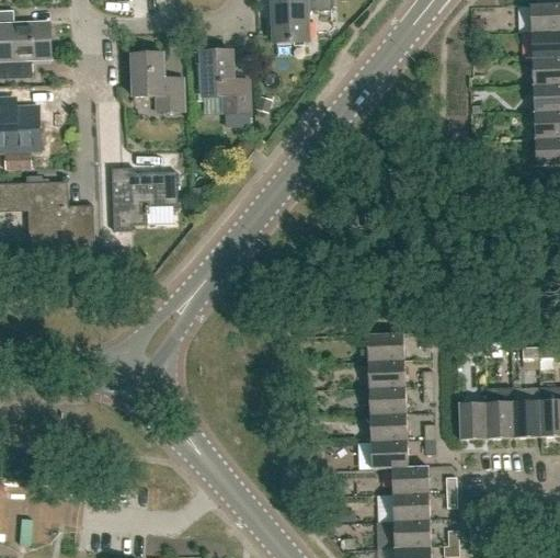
[(274,42),(308,41),(307,11),(331,10),(330,0),(301,0),(301,1),(273,2),(274,42)]
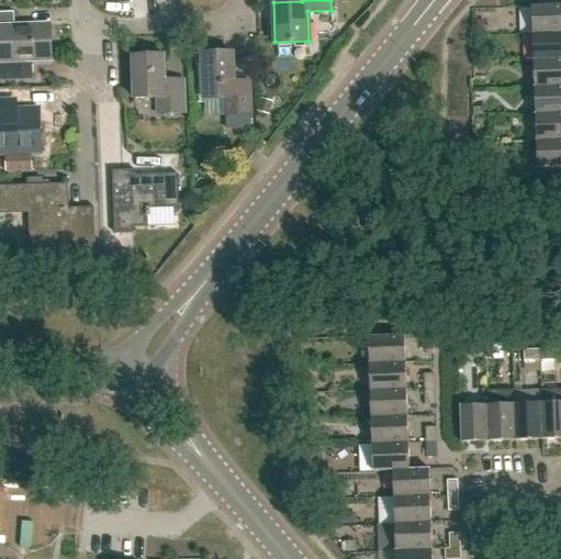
[(533,32),(560,30),(560,2),(531,4),(533,32)]
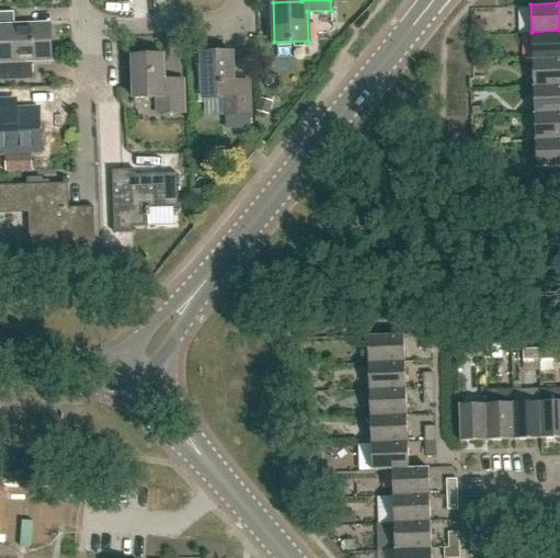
[(0,78),(33,77),(32,58),(50,57),(48,23),(13,24),(13,9),(0,10),(0,78)]
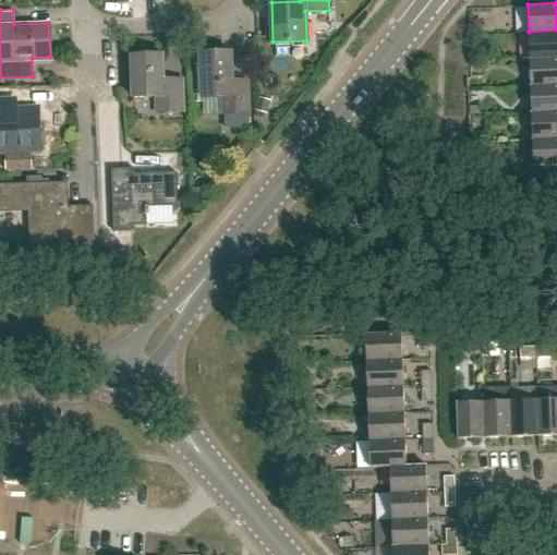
[(529,58),(556,57),(556,29),(529,32),(529,58)]
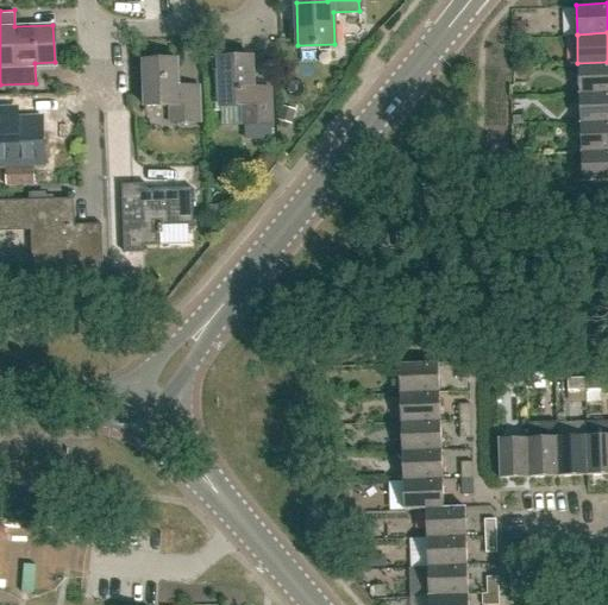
[(254,87),(252,55),(218,56),(220,105),(243,105),(243,123),(271,123),(270,87),(254,87)]
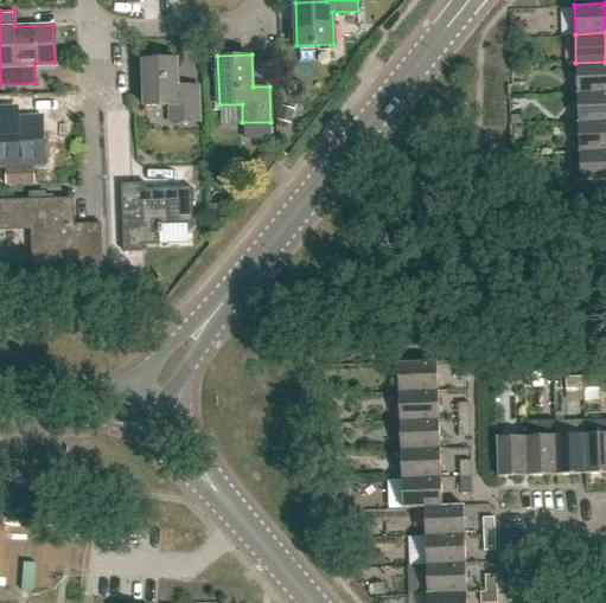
[(177,91),(176,57),(141,58),(144,106),(167,104),(168,121),(199,120),(197,84),(182,84),(182,91),(177,91)]
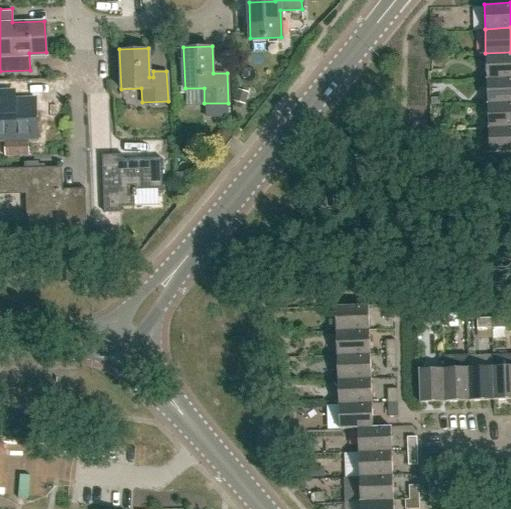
[(486,77),(510,76),(510,52),(485,53),(486,77)]
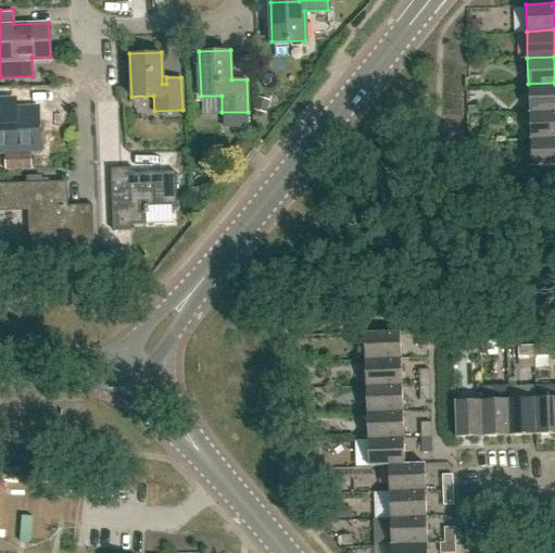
[(529,111),(554,109),(554,83),(528,84),(529,111)]
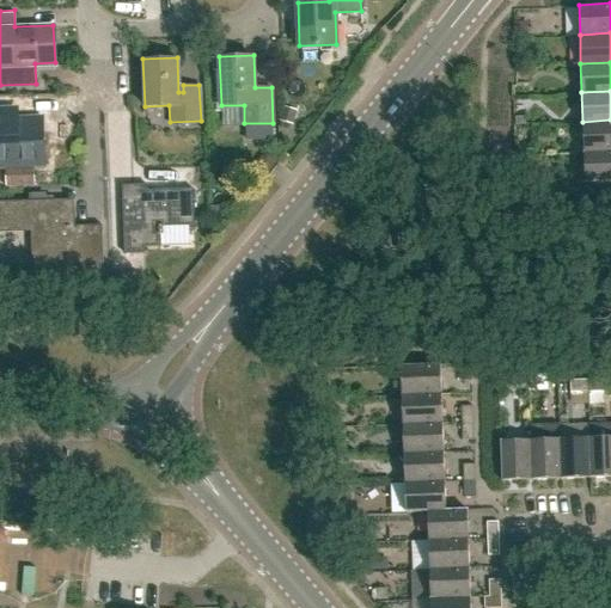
[(17,109),(0,109),(0,163),(5,163),(6,184),(35,183),(34,161),(43,161),(42,139),(18,140),(17,109)]
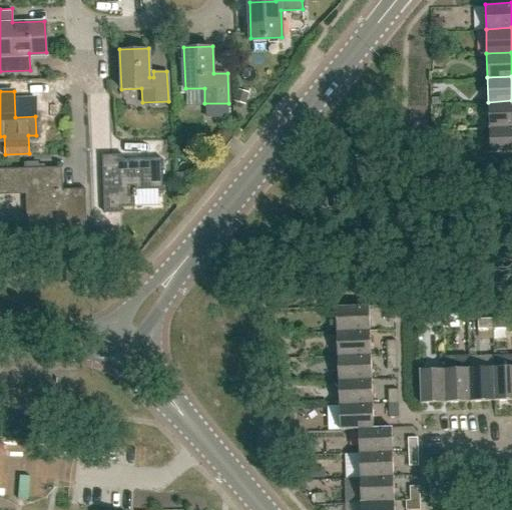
[(489,126),(511,125),(511,100),(488,102),(489,126)]
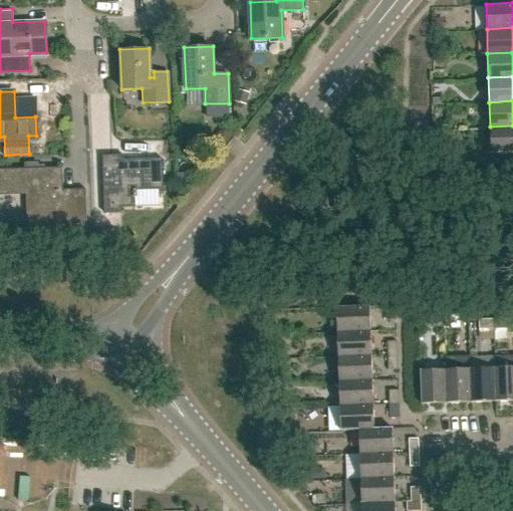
[(206,132),(217,137),(223,124),(212,119),(206,132)]
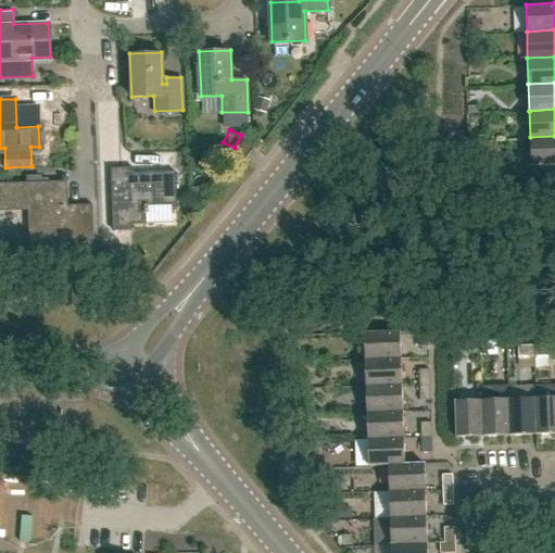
[(554,136),(530,137),(531,164),(554,163),(554,136)]
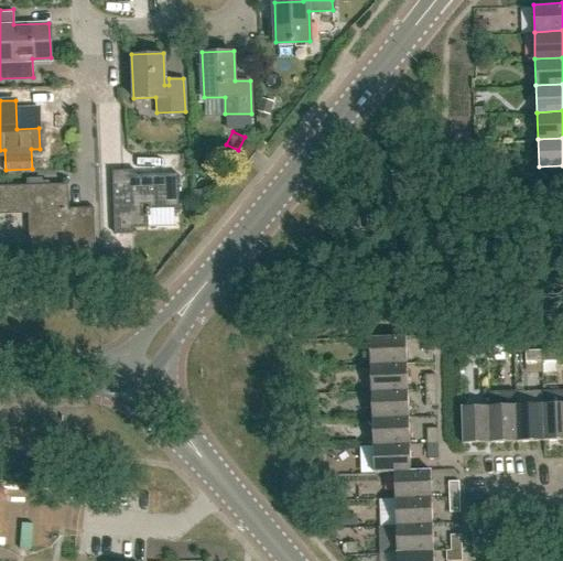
[(134,174),(134,169),(112,170),(115,234),(132,233),(131,227),(147,226),(147,207),(166,206),(174,206),(179,206),(177,173),(134,174)]
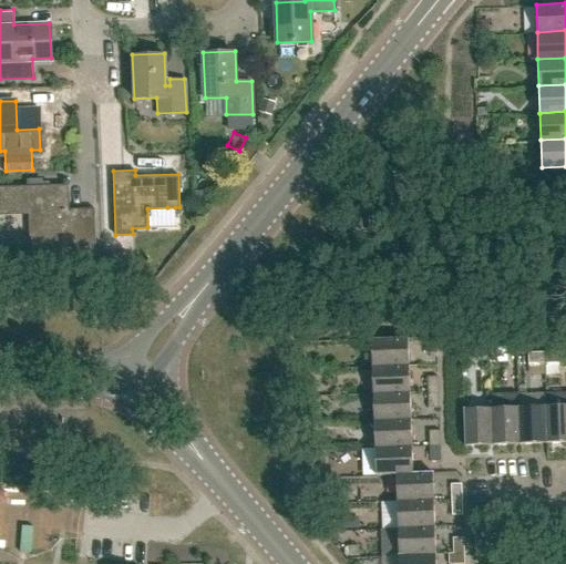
[(70,208),(69,184),(0,186),(0,209),(27,209),(29,249),(23,249),(24,266),(80,264),(80,246),(95,245),(94,207),(70,208)]
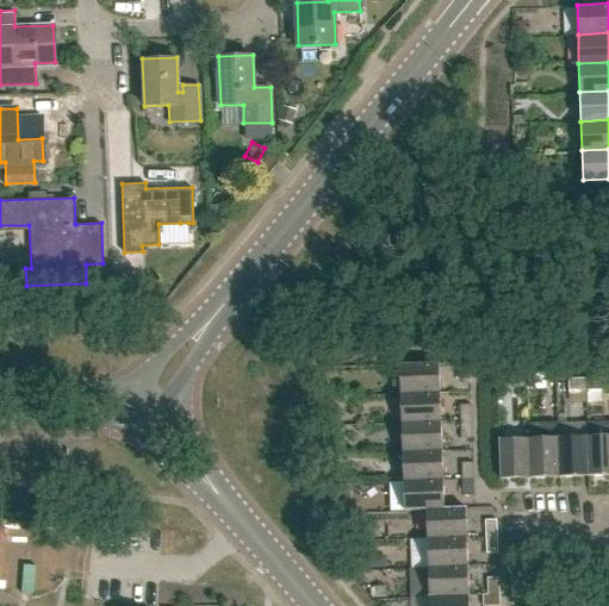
[(190,243),(188,223),(180,223),(159,224),(159,244),(190,243)]
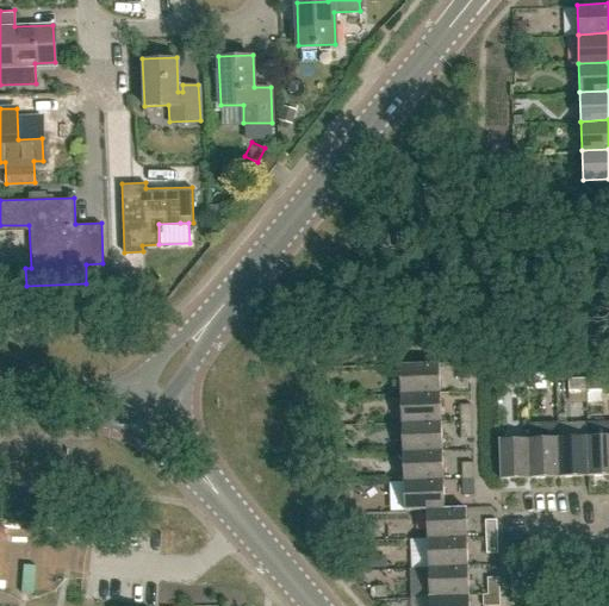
[(526,360),(526,370),(542,370),(541,358),(526,360)]
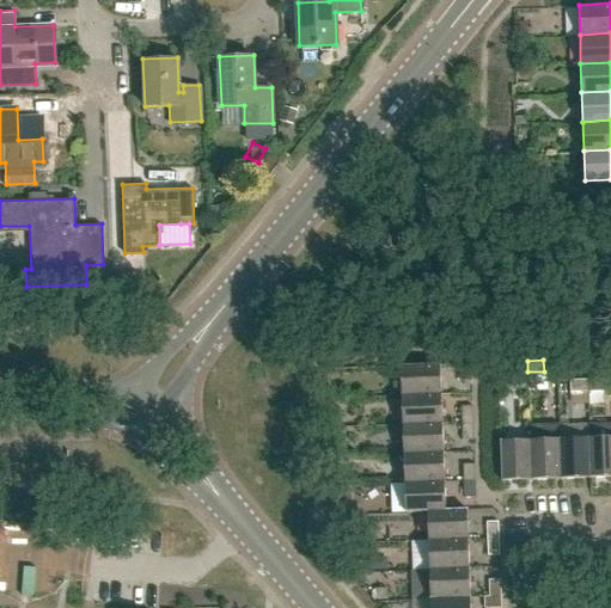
[(511,373),(527,372),(527,361),(511,361),(511,373)]
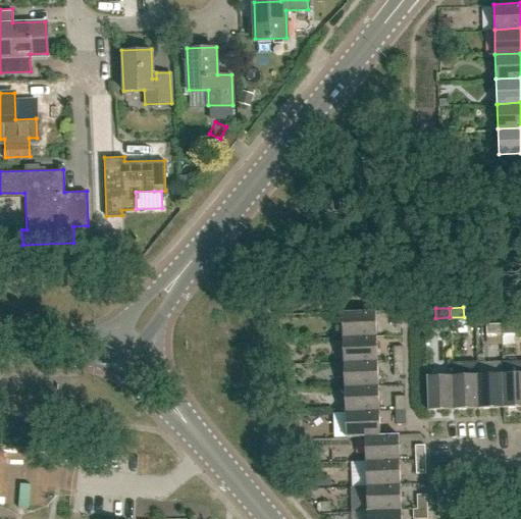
[(392,323),(402,323),(402,309),(401,309),(392,309),(392,323)]
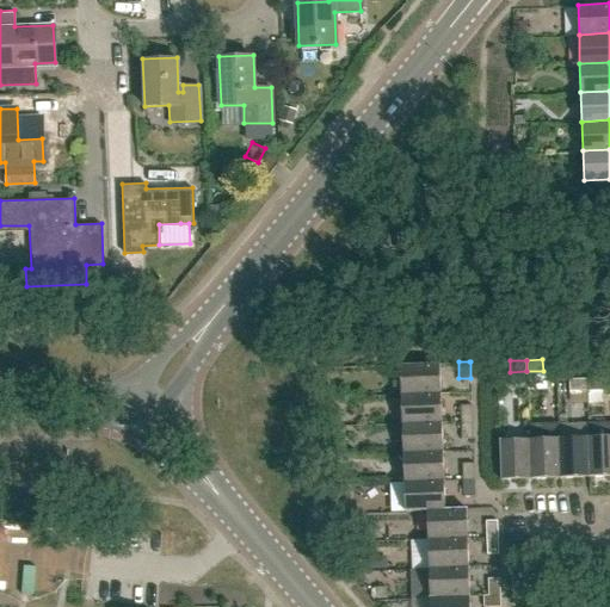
[(400,394),(441,392),(439,363),(400,364),(400,394)]
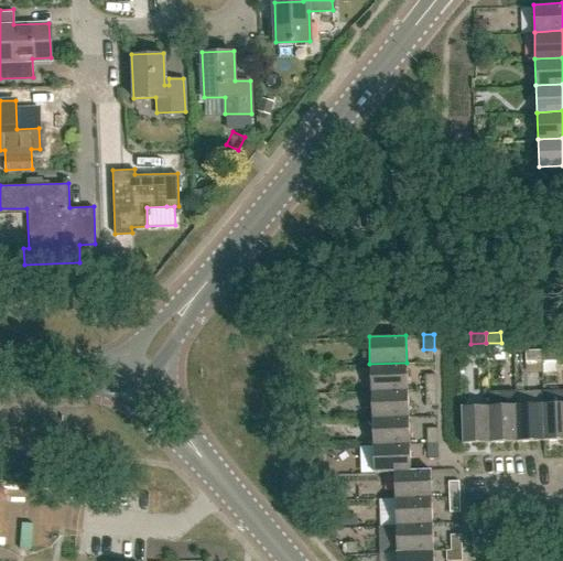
[(540,348),(541,358),(556,358),(555,347),(540,348)]
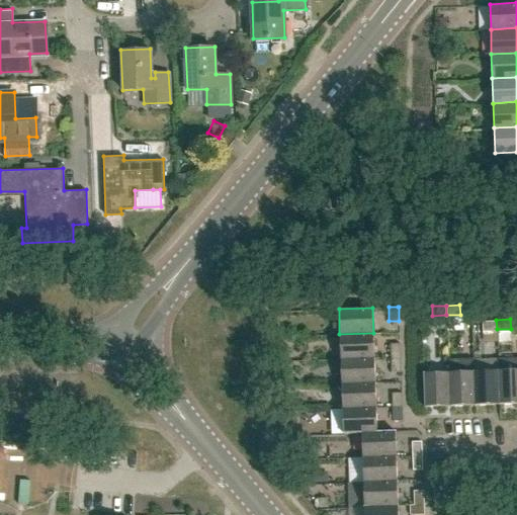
[(483,330),(497,329),(496,320),(483,320),(483,330)]
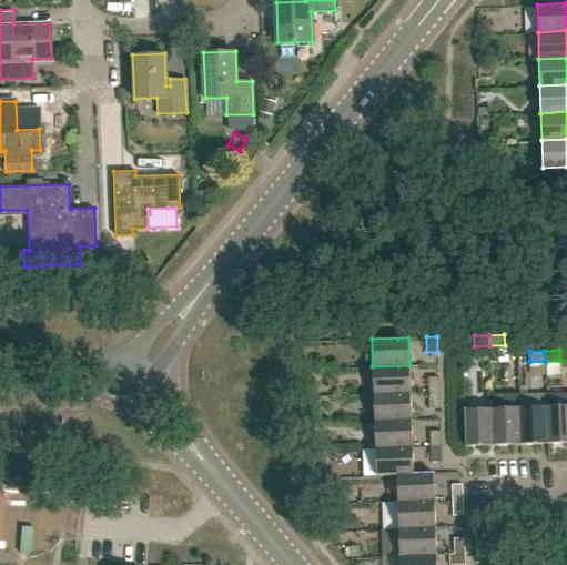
[(373,393),(409,392),(409,365),(372,366),(373,393)]
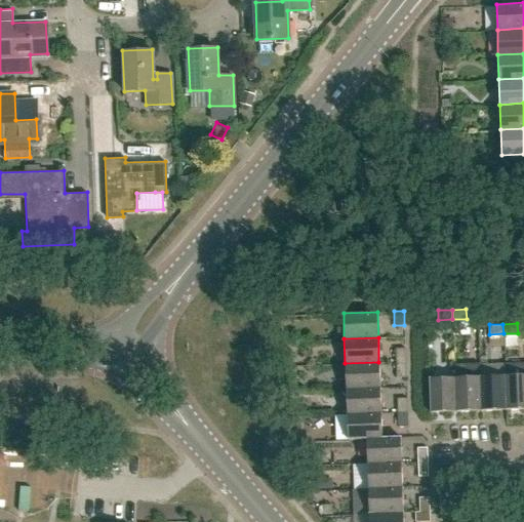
[(396,361),(405,361),(405,347),(395,347),(396,361)]
